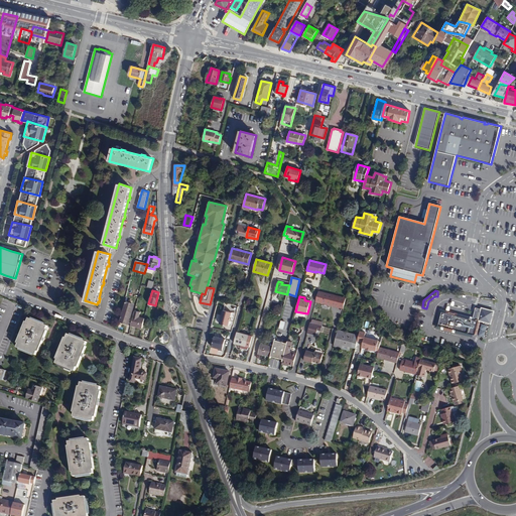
[(343,304),(325,299),(320,298),(316,313),(326,315),(328,310),(341,313),(343,304)]
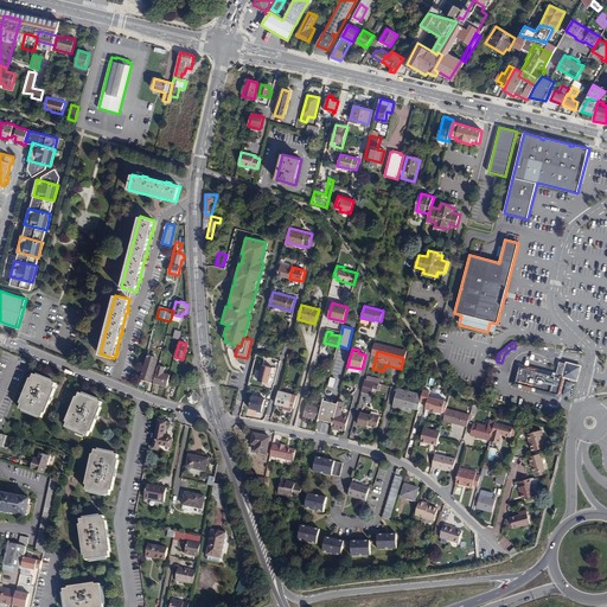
[(148,355),(141,377),(148,379),(151,374),(153,374),(157,363),(154,363),(155,357),(148,355)]
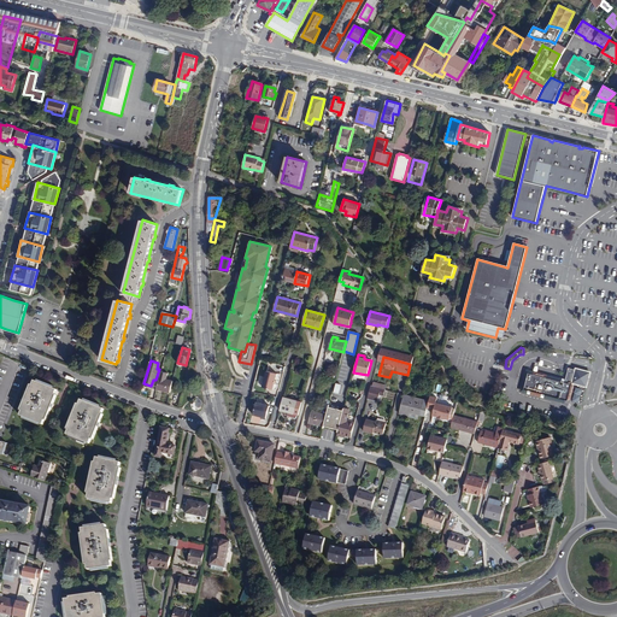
[(573,383),(587,388),(591,371),(575,368),(575,369),(569,368),(564,382),(573,383)]
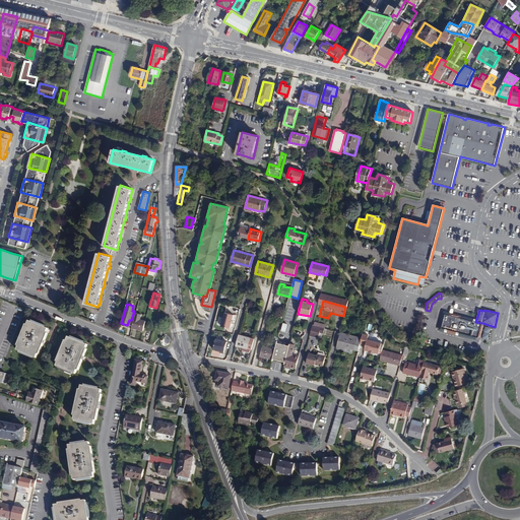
[(143,330),(146,321),(140,319),(141,314),(136,313),(132,328),(143,330)]
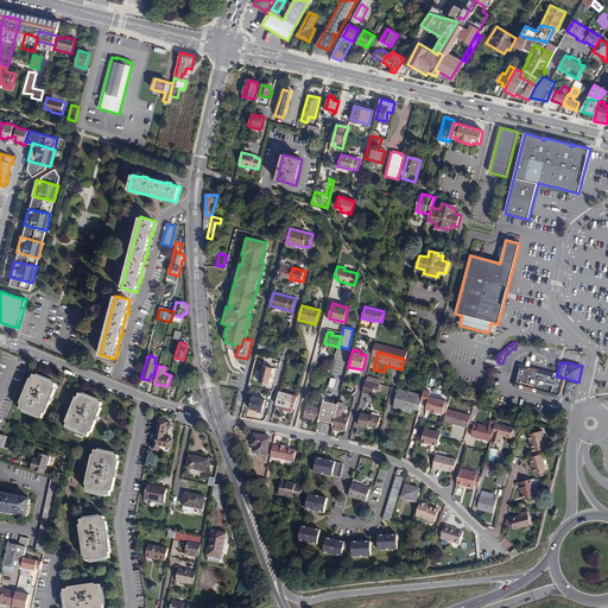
[(273,368),(263,366),(259,381),(268,384),(271,378),(271,374),(273,368)]
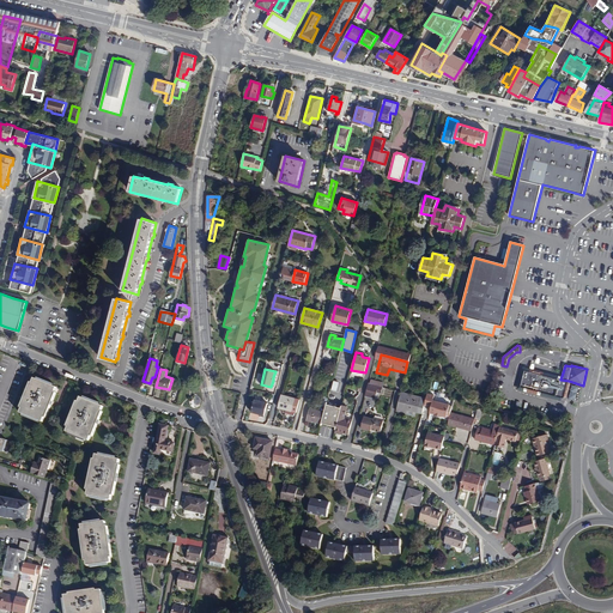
[(557,396),(560,380),(528,371),(528,372),(523,371),(522,376),(520,376),(520,377),(521,378),(519,386),(523,387),(523,388),(557,396)]
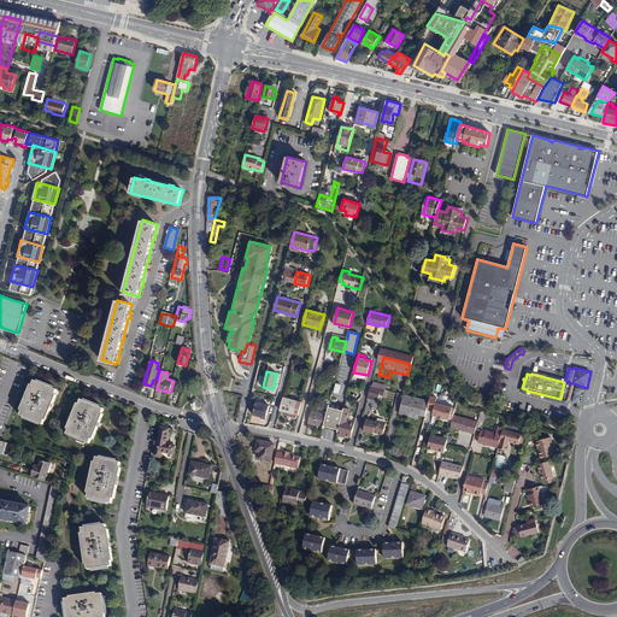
[(21,416),(43,424),(45,421),(47,421),(57,395),(56,394),(57,389),(34,381),(33,386),(31,386),(21,411),(22,411),(21,416)]
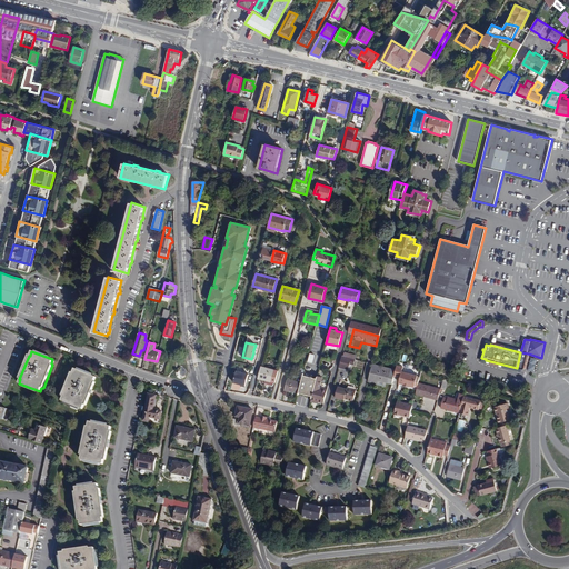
[(523,369),(528,353),(520,352),(517,368),(523,369)]
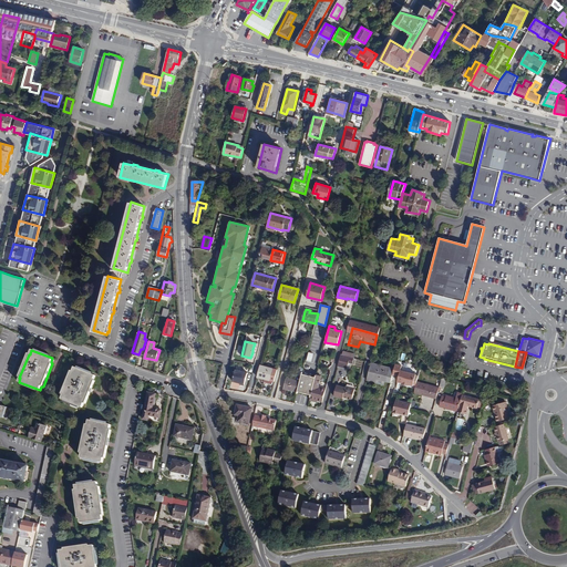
[(353,363),(354,358),(341,354),(339,361),(338,366),(347,368),(349,362),(353,363)]
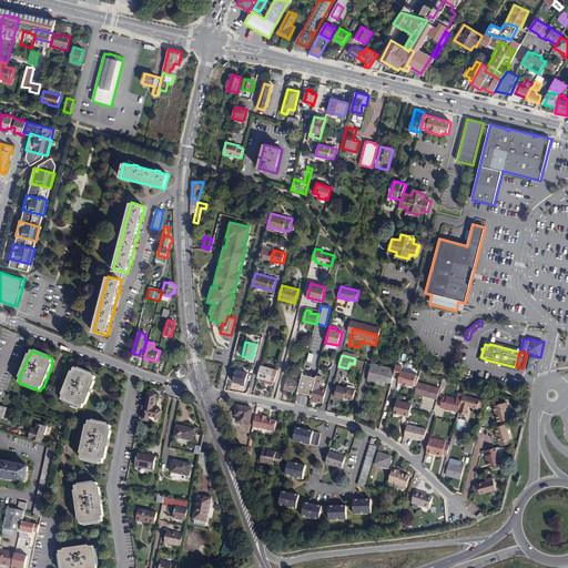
[(377,379),(387,382),(391,368),(373,364),(368,381),(376,383),(377,379)]
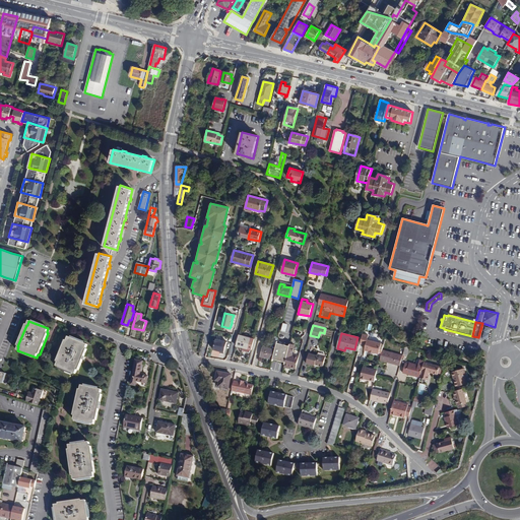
[(251,338),(239,335),(236,345),(248,348),(251,338)]
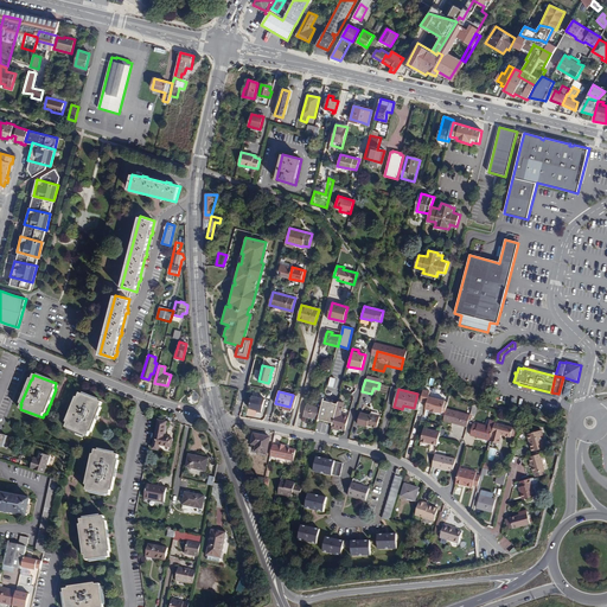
[(422,395),(421,402),(427,403),(426,409),(430,410),(430,411),(436,413),(436,411),(441,413),(445,402),(428,398),(429,393),(423,391),(422,395)]
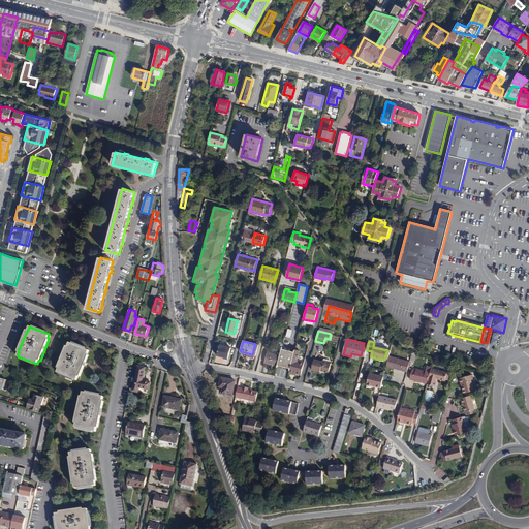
[(58,373),(76,380),(79,376),(80,377),(89,355),(87,354),(89,350),(69,343),(68,347),(66,346),(58,368),(59,369),(58,373)]
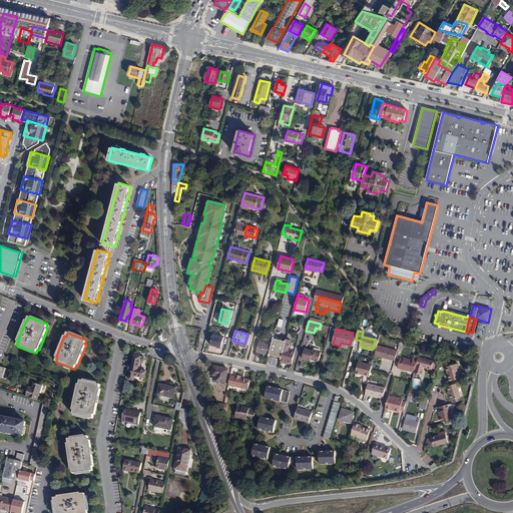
[(224,338),(213,335),(211,345),(214,346),(215,345),(217,346),(217,348),(221,349),(224,338)]
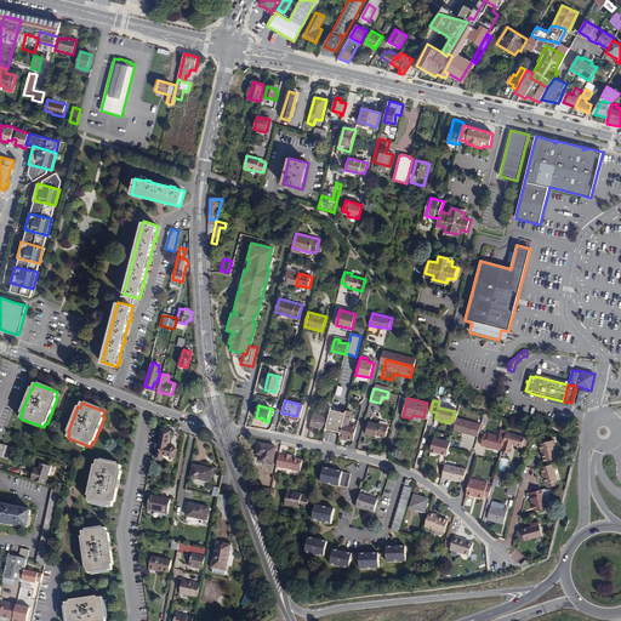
[(326,428),(336,431),(341,412),(331,410),(330,411),(329,419),(326,428)]
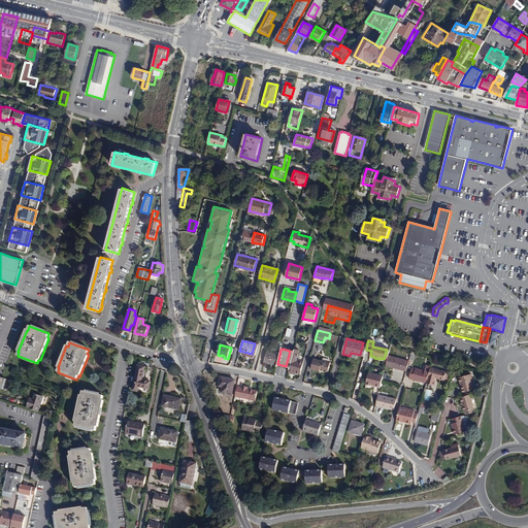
[(290,367),(289,372),(295,374),(295,372),(297,373),(300,373),(303,362),(297,360),(299,350),(295,349),(294,352),(290,367)]
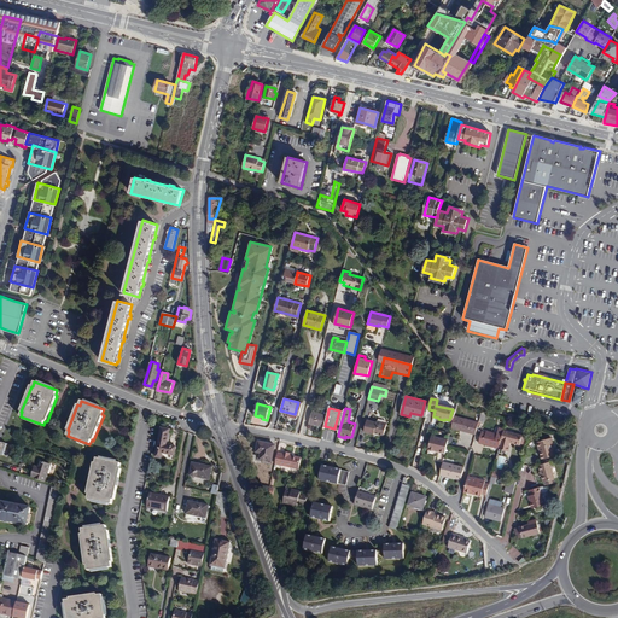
[(310,423),(325,426),(327,417),(313,413),(310,423)]
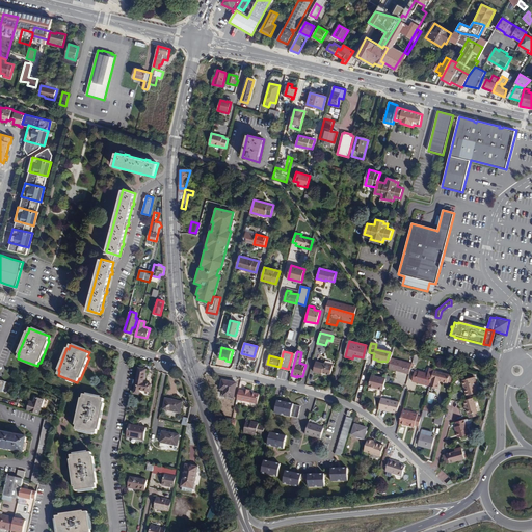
[(409,374),(411,365),(408,364),(391,358),(389,368),(394,370),(395,369),(403,371),(403,372),(409,374)]
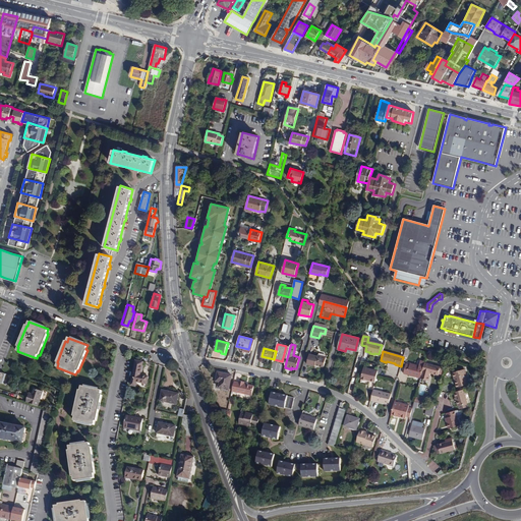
[(327,356),(319,355),(317,356),(309,354),(307,363),(315,365),(315,364),(324,366),(327,356)]
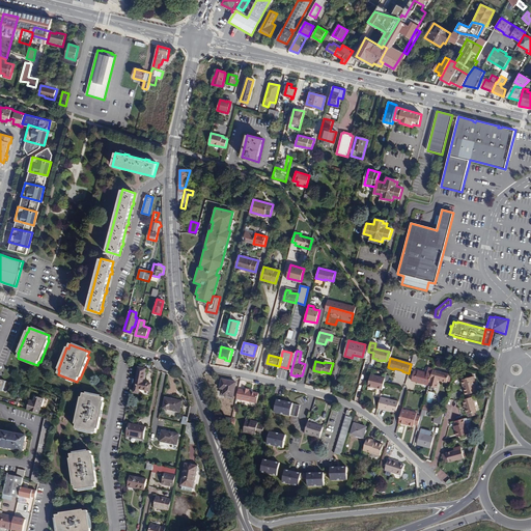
[(144,383),(146,369),(139,368),(138,371),(137,371),(136,378),(137,379),(134,393),(139,394),(139,393),(147,395),(148,392),(150,392),(151,385),(144,383)]
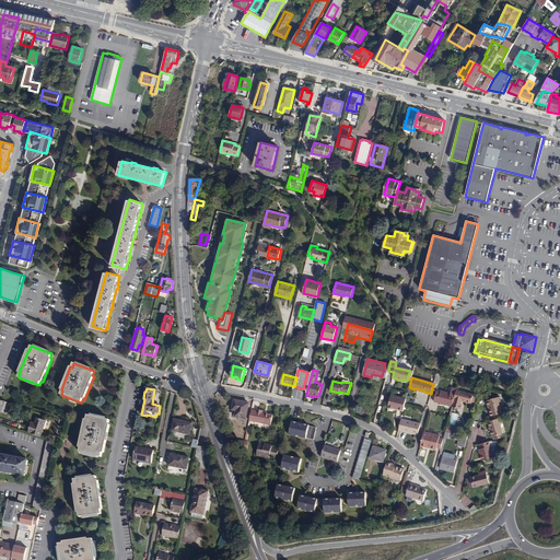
[(456,391),(456,389),(452,388),(451,394),(441,391),(441,393),(436,392),(434,401),(446,404),(446,403),(453,404),(456,391)]
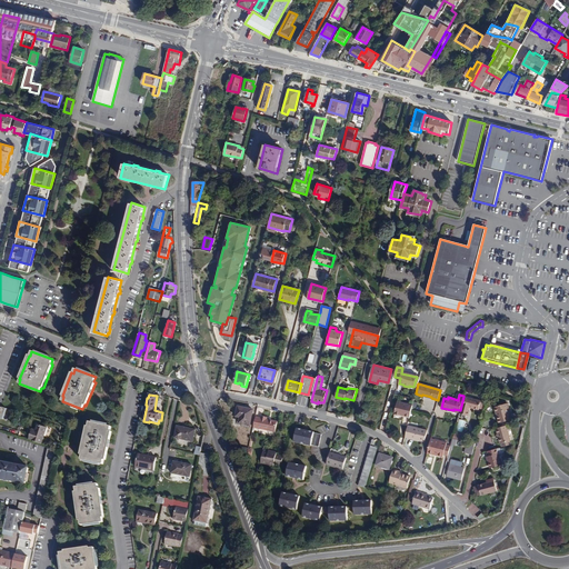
[(481,401),(463,397),(460,410),(460,412),(459,413),(468,416),(469,410),(470,407),(479,409),(481,401)]
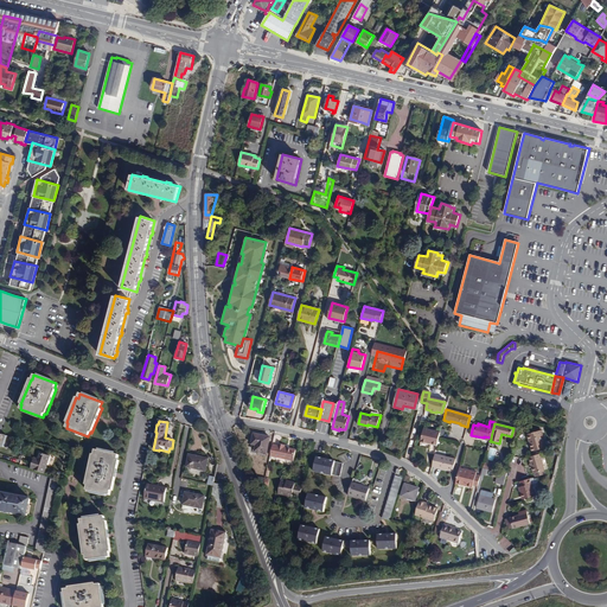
[(438,445),(439,440),(441,432),(423,428),(421,441),(428,442),(428,441),(432,442),(432,443),(438,445)]
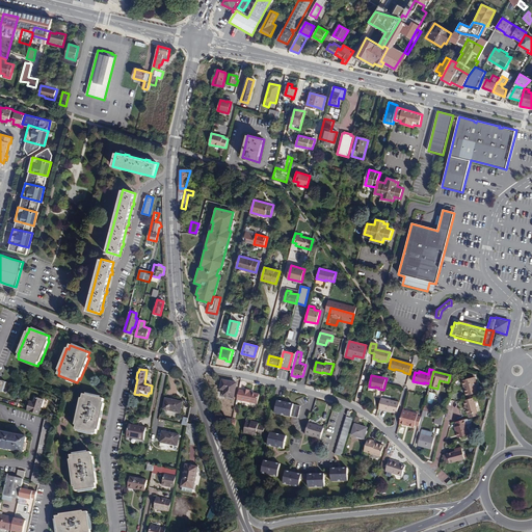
[(467,389),(464,389),(467,396),(478,393),(474,377),(462,380),(464,386),(466,386),(467,389)]
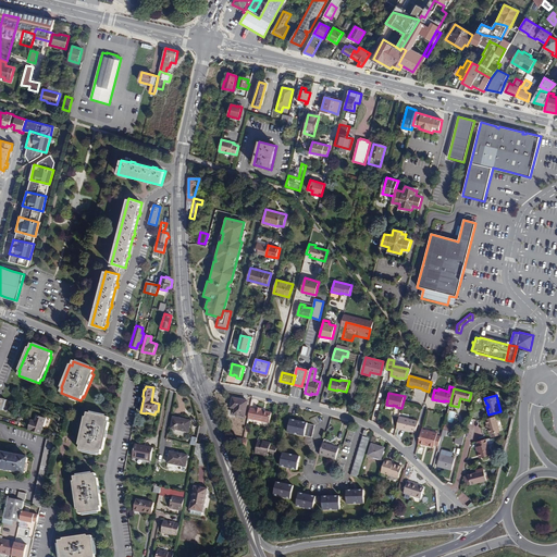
[(248,401),(233,398),(231,408),(235,409),(234,415),(245,417),(248,401)]
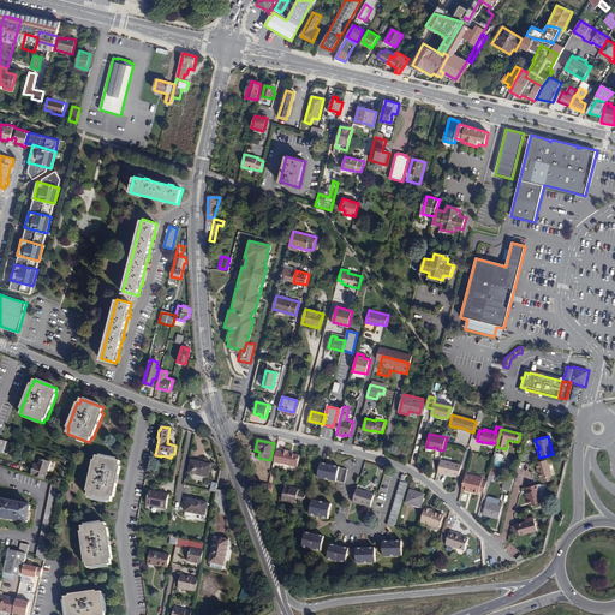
[(282,452),(276,451),(274,461),(298,466),(300,455),(288,453),(288,451),(282,449),(282,452)]
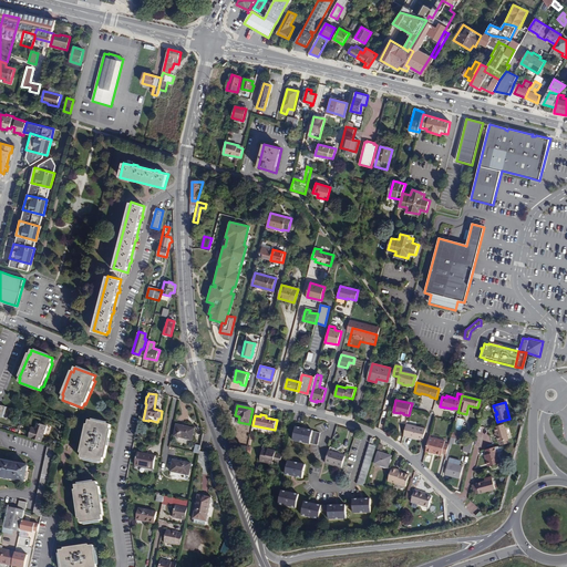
[(81,457),(102,463),(103,457),(105,459),(112,430),(110,430),(111,425),(89,420),(88,425),(86,424),(80,453),(82,453),(81,457)]
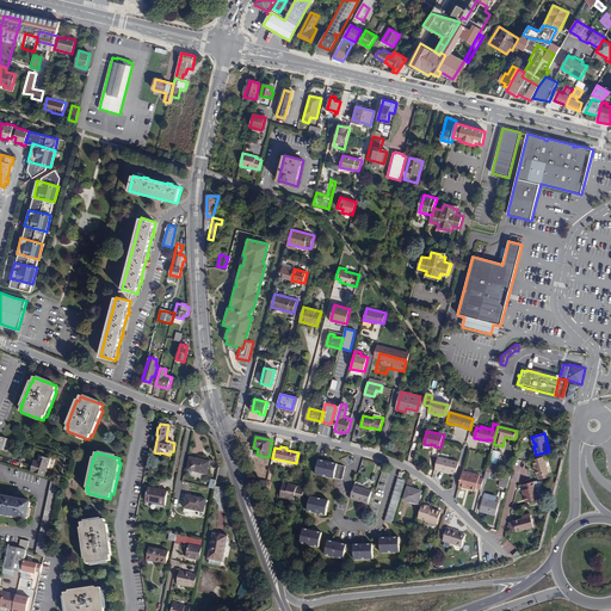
[(34,462),(31,471),(44,476),(50,458),(39,456),(37,461),(37,463),(34,462)]
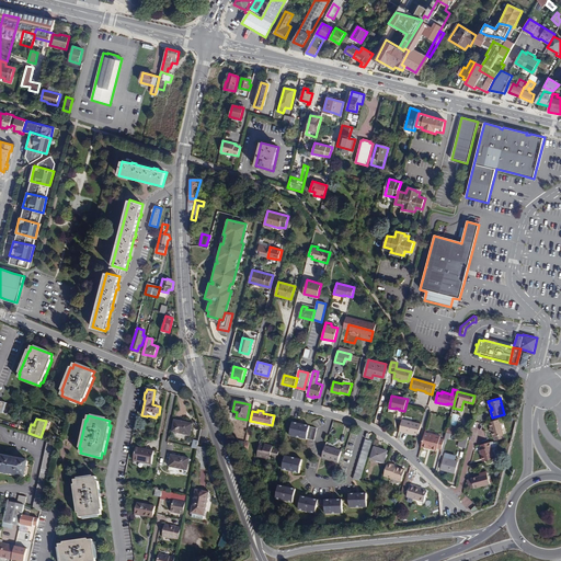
[(400,431),(419,435),(422,424),(402,420),(400,431)]
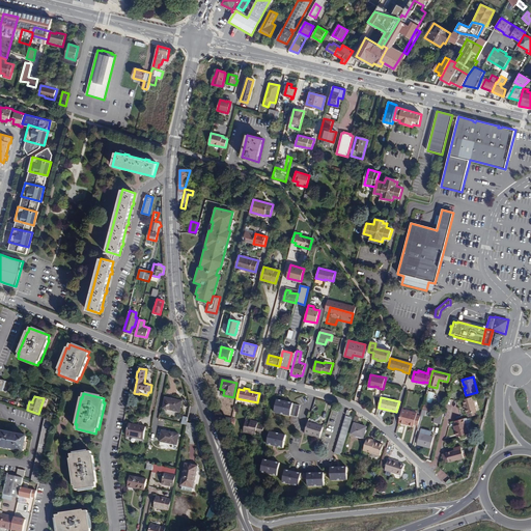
[(476,411),(472,397),(464,399),(467,414),(475,412),(476,411)]
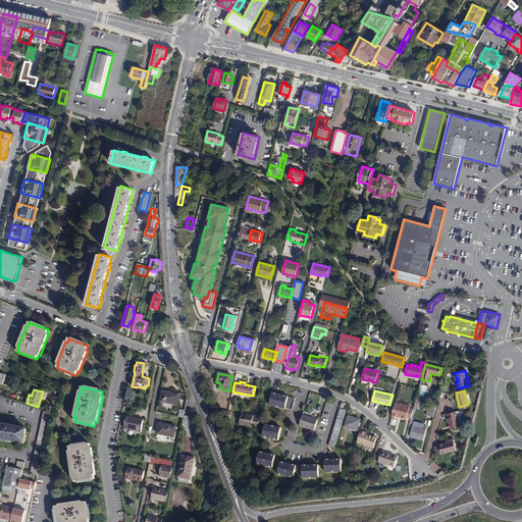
[(177,405),(179,395),(163,392),(160,402),(177,405)]
